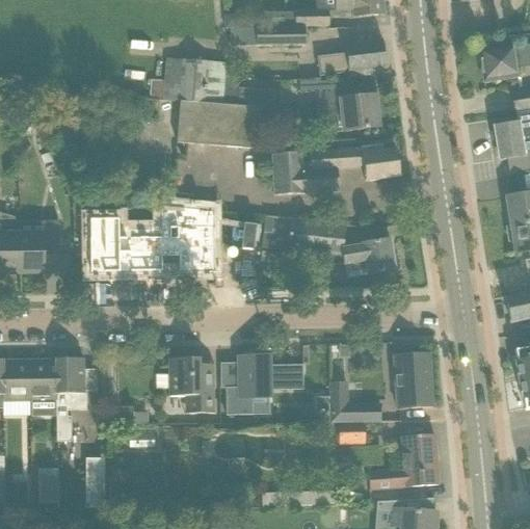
[(335,0),(337,9),(354,7),(354,16),(386,12),(383,0),(335,0)]
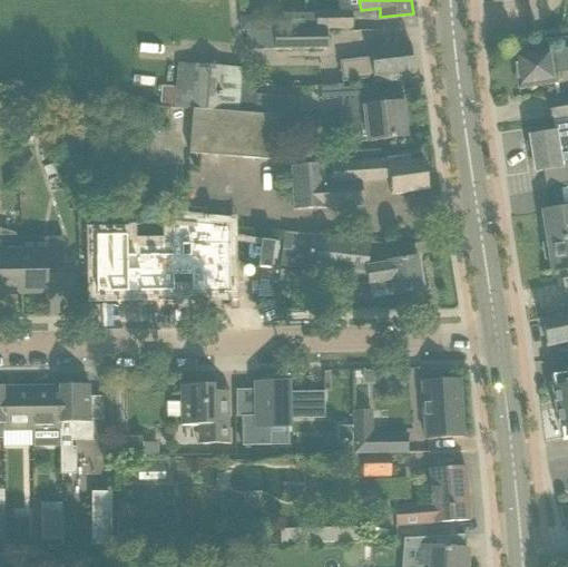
[(354,26),(354,10),(319,10),(319,12),(289,12),(289,27),(319,26),(354,26)]
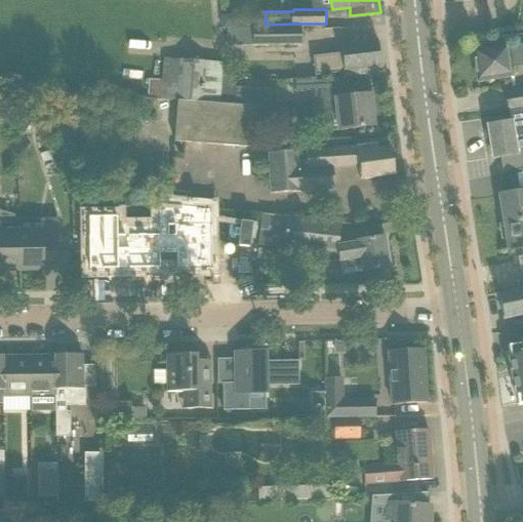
[(522,21),(514,22),(514,30),(522,29),(522,21)]
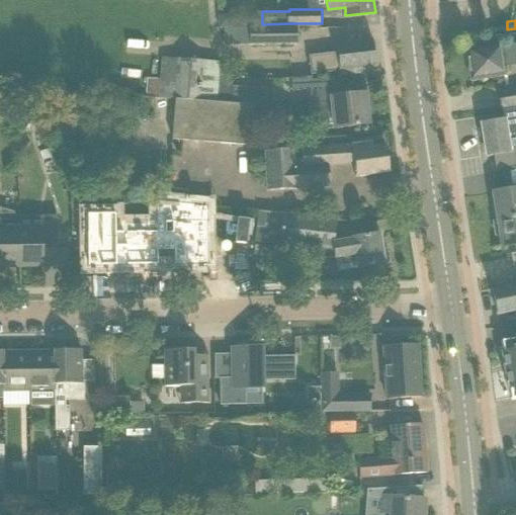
[(251,41),(251,44),(298,43),(298,24),(251,25),(225,26),(225,43),(251,41)]
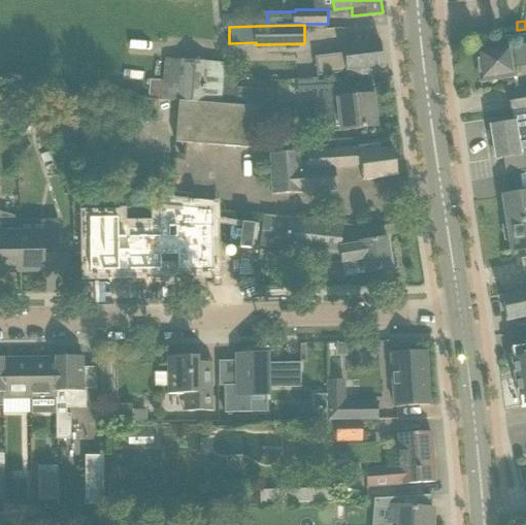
[(385,66),(381,38),(360,40),(344,42),(346,50),(316,54),(316,55),(319,74),(348,71),(348,75),(359,73),(380,71),(379,67),(385,66)]
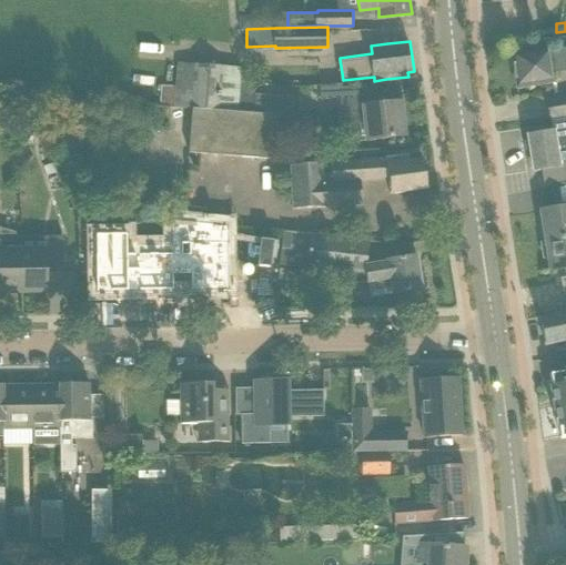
[(565,47),(515,56),(519,83),(553,79),(552,70),(565,67),(565,47)]
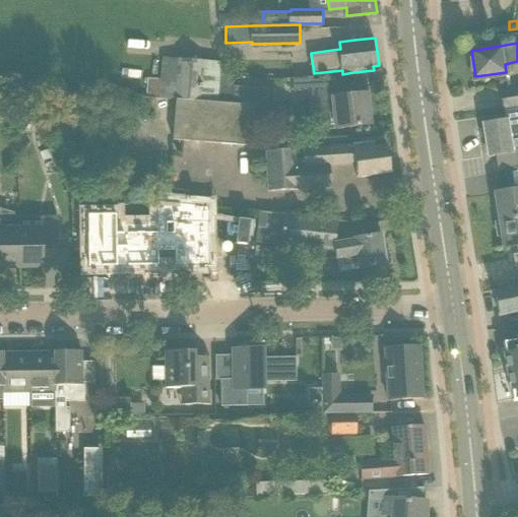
[(155,95),(177,97),(218,100),(220,72),(221,60),(163,55),(160,77),(149,76),(147,92),(155,93),(155,95)]
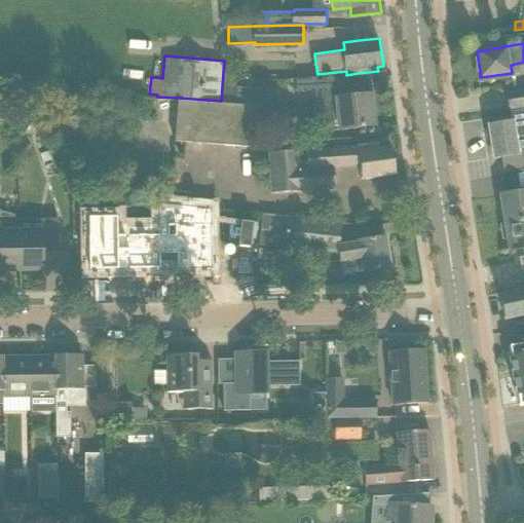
[(237,74),(223,73),(221,101),(235,103),(236,85),(237,74)]
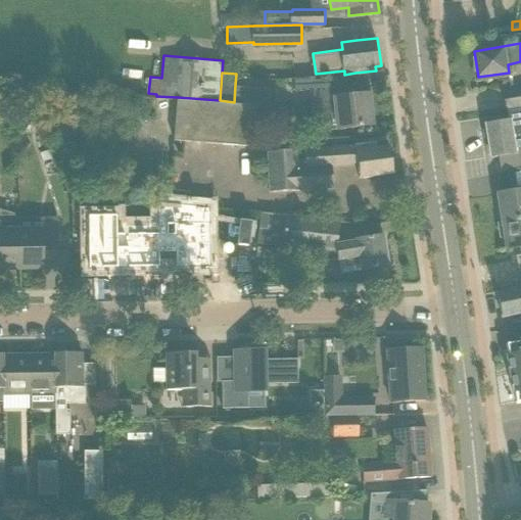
[(317,88),(316,79),(316,75),(294,77),(295,82),(296,90),(311,89),(317,88)]
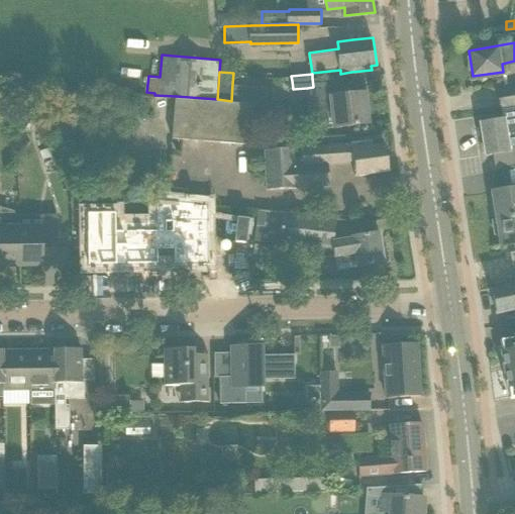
[(274,87),(232,84),(231,101),(255,103),(254,119),(271,120),(274,87)]
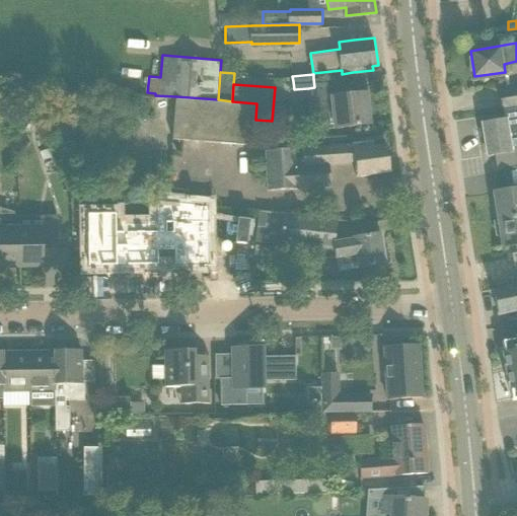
[(516,87),(502,91),(503,106),(516,103),(516,87)]
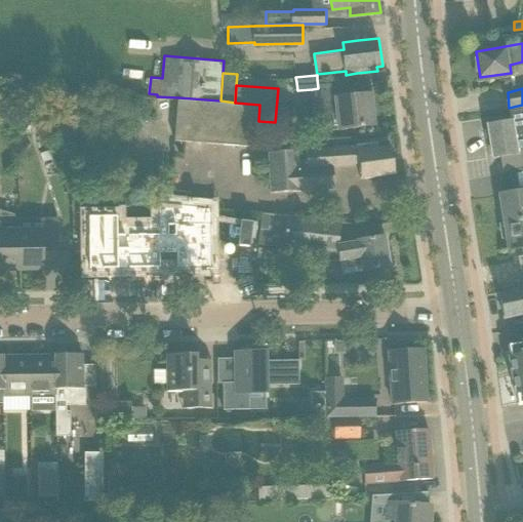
[(374,124),(371,92),(313,99),(316,130),(374,124)]
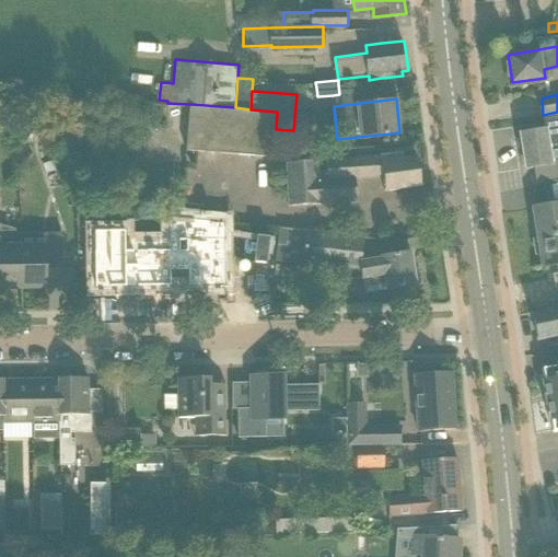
[(190,104),(187,148),(274,155),(276,129),(277,112),(251,109),(235,107),(190,104)]
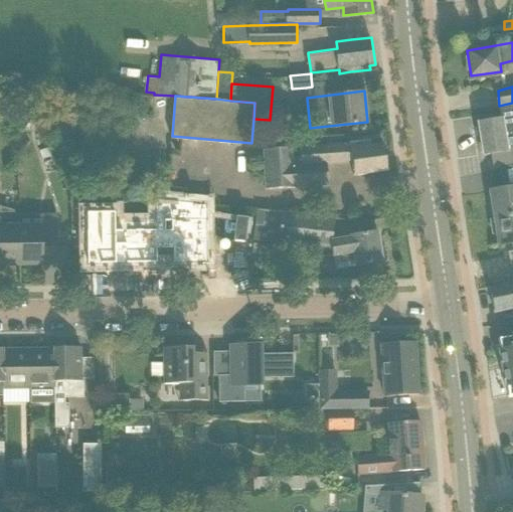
[(512,105),(500,108),(502,118),(479,121),(482,140),(480,142),(482,151),(484,152),(484,154),(512,149),(512,105)]
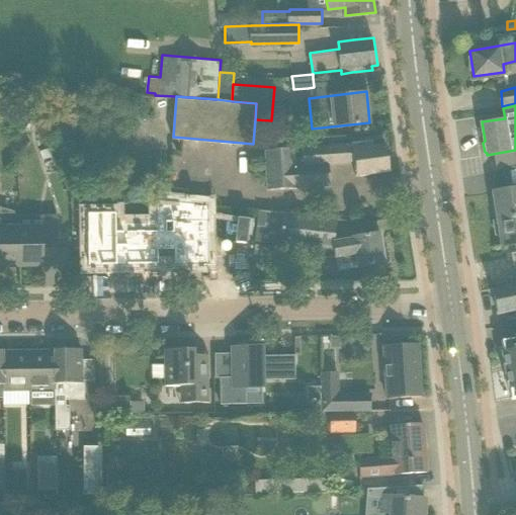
[(391,170),(387,144),(372,146),(372,141),(352,143),(303,147),(303,153),(304,164),(328,163),(355,161),(356,165),(357,175),(370,173),(391,170)]
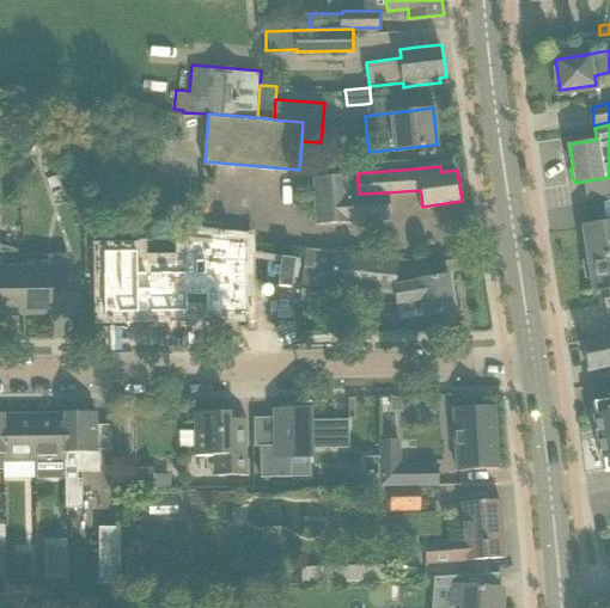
[(388,192),(359,194),(358,180),(349,182),(349,173),(315,174),(317,222),(351,221),(351,220),(391,217),(388,192)]
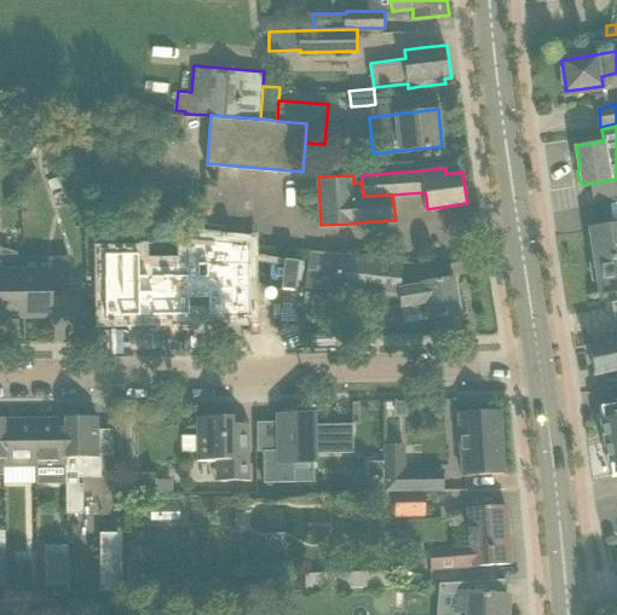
[(616,222),(590,227),(597,260),(616,255),(616,222)]
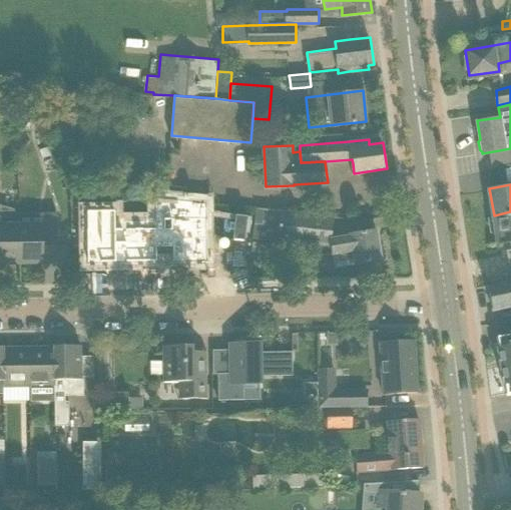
[(71,187),(73,258),(81,258),(80,187),(71,187)]
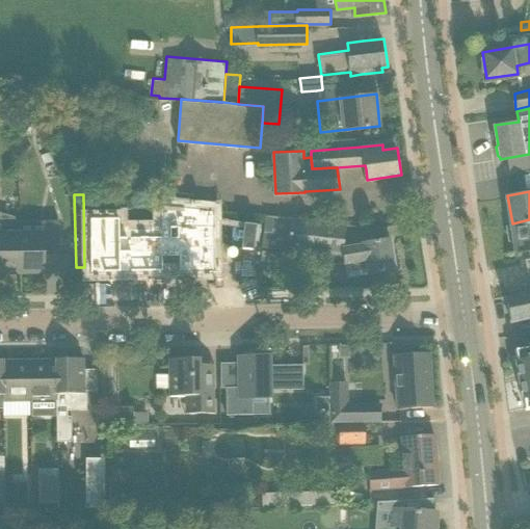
[(122,213),(90,213),(90,269),(164,269),(164,261),(180,261),(180,269),(215,269),(215,208),(164,203),(164,233),(122,233),(122,213)]
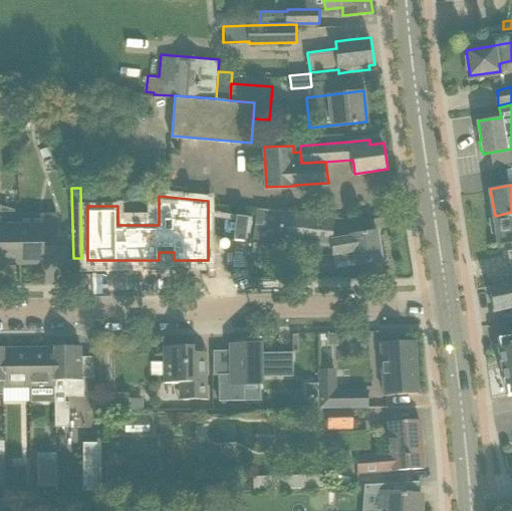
[(380,245),(377,230),(350,234),(351,235),(332,238),(335,216),(282,210),(262,207),(257,207),(253,238),(259,238),(327,247),(326,253),(334,254),(336,267),(355,264),(362,263),(382,259),(382,257),(386,255),(385,246),(384,245),(380,245)]
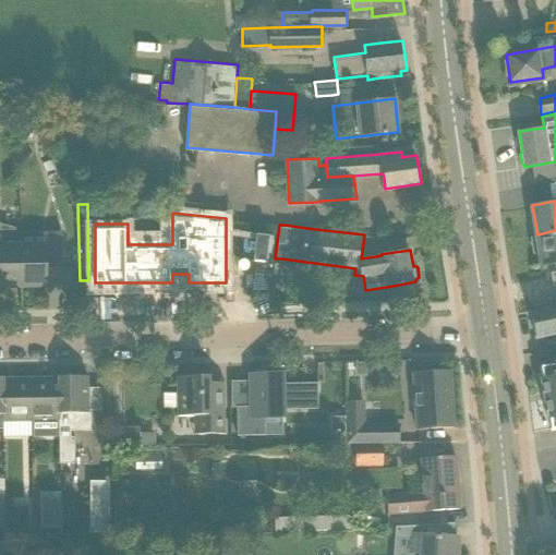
[(0,285),(22,285),(21,243),(21,231),(19,231),(16,226),(5,230),(5,244),(0,243),(0,285)]
